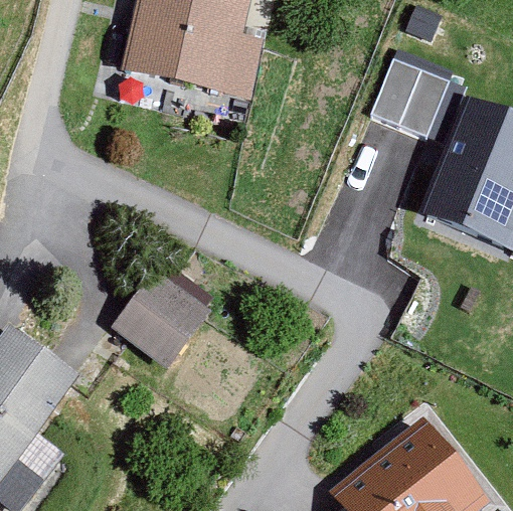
[(136,0),(120,69),(249,100),(263,41),(243,36),(250,0),(136,0)]
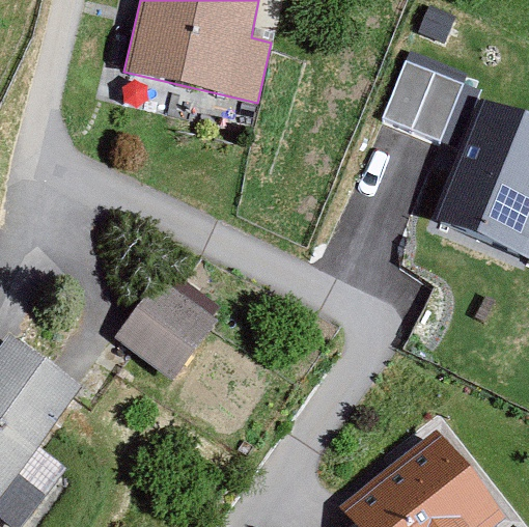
[(464,82),(407,59),(380,122),(438,146),(464,82)]
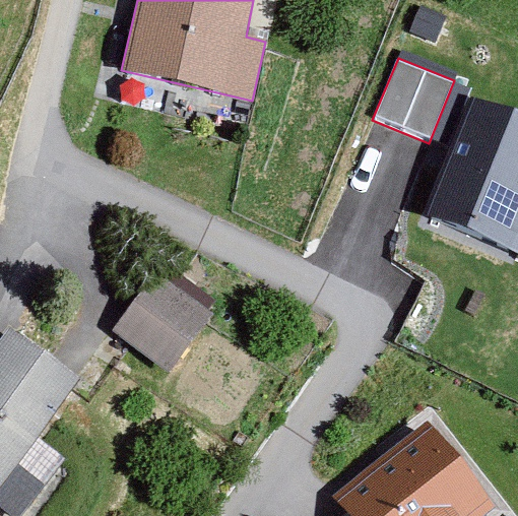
[(517,117),(476,100),(429,217),(517,255),(517,117)]
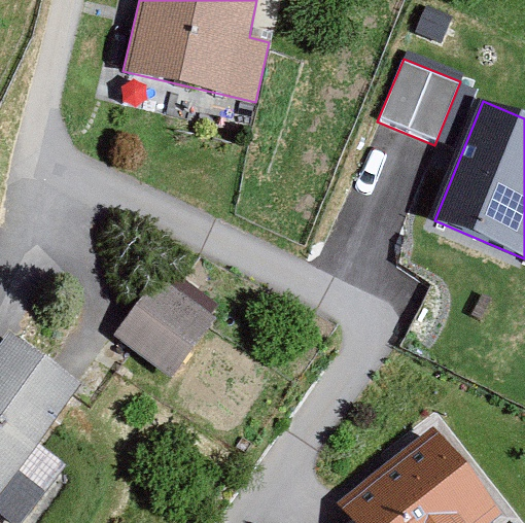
[(216,319),(156,275),(113,334),(171,377),(216,319)]
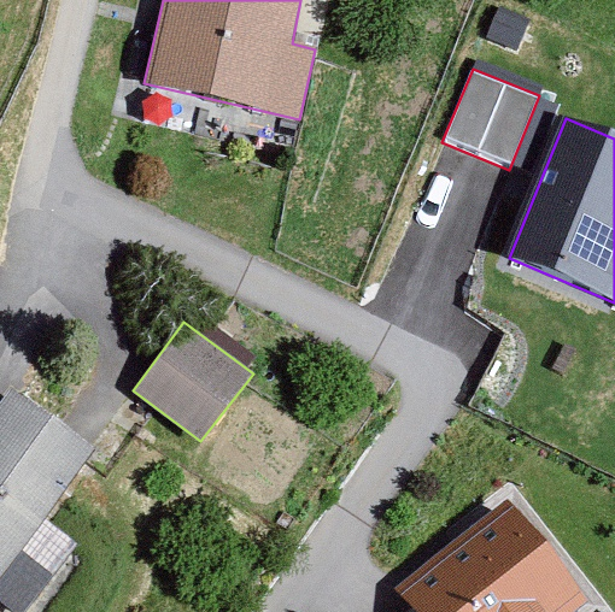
[(94,453),(11,389),(0,404),(0,602),(11,611),(23,611),(77,542),(45,519),(94,453)]
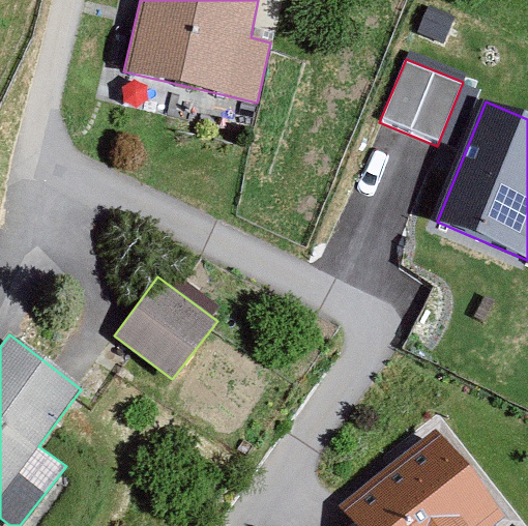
[(490,525),(503,516),(435,433),(336,510),(348,523),(345,525),(490,525)]
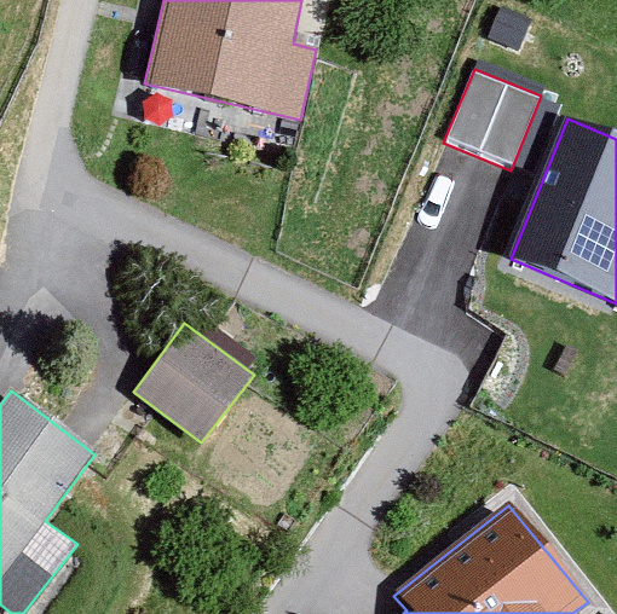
All buildings are outlined.
